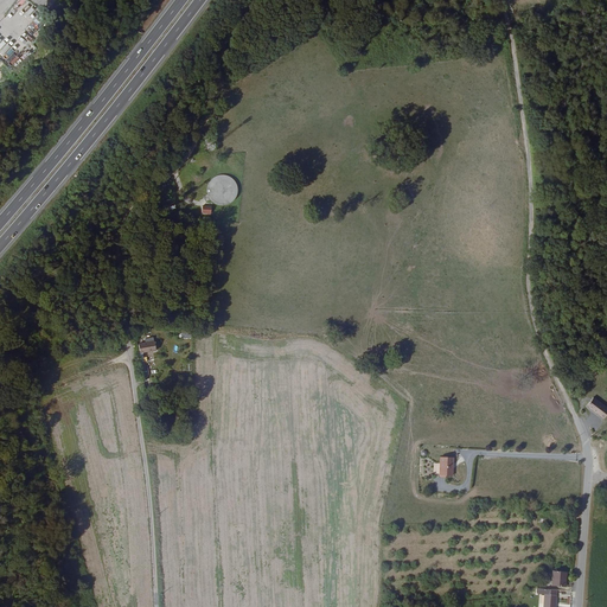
[(27,24),(32,32),(46,23),(42,14),(27,24)]
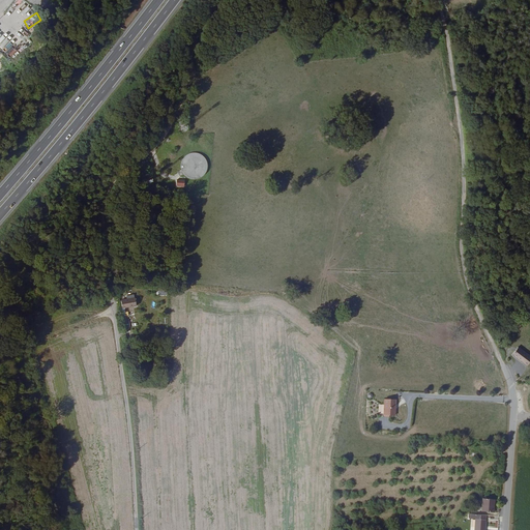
[(170,164),(171,164),(172,163),(173,163),(173,162),(174,160),(174,159),(174,158),(173,157),(172,156),(171,155),(170,155),(169,155),(168,155),(167,155),(166,156),(166,157),(165,157),(165,158),(165,159),(165,160),(165,162),(166,163),(167,164),(168,164),(169,164),(170,164)]
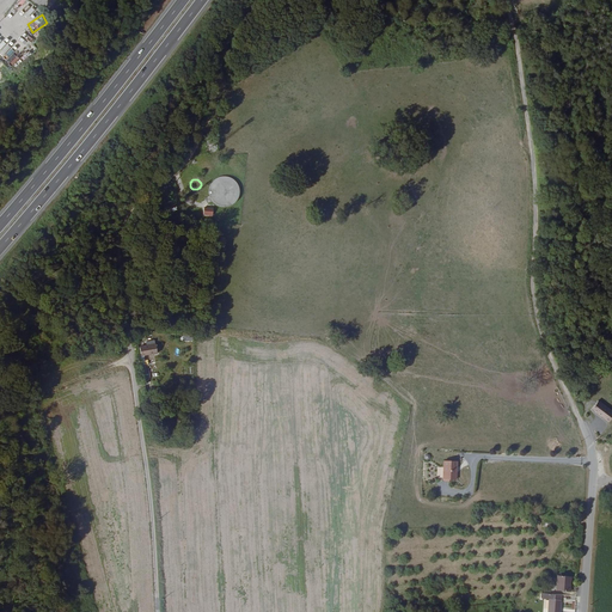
[(202,182),(201,183),(201,184),(201,185),(201,187),(201,188),(202,189),(203,190),(204,190),(206,190),(207,190),(208,190),(209,189),(210,189),(210,188),(212,187),(212,185),(212,184),(210,183),(210,182),(209,182),(209,181),(208,181),(207,181),(206,181),(204,181),(203,181),(202,182)]
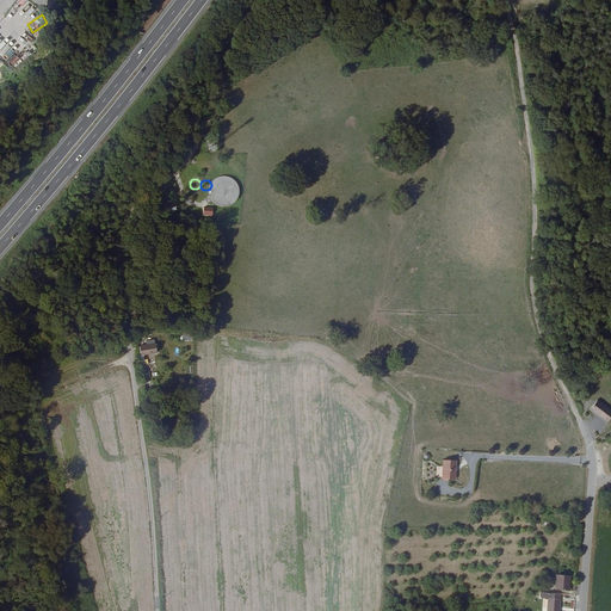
[(140,360),(155,358),(154,349),(139,351),(140,360)]
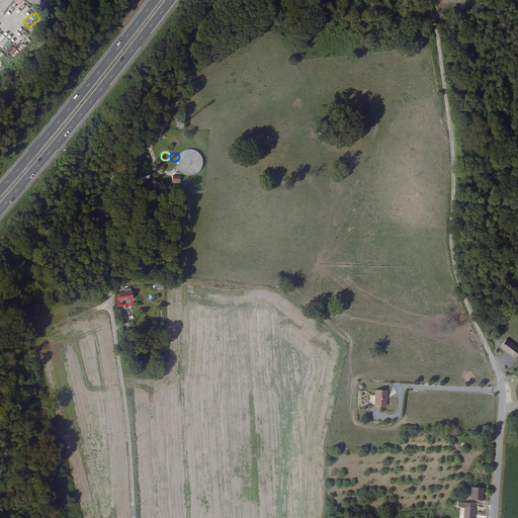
[(512,368),(517,362),(517,359),(511,352),(504,359),(512,368)]
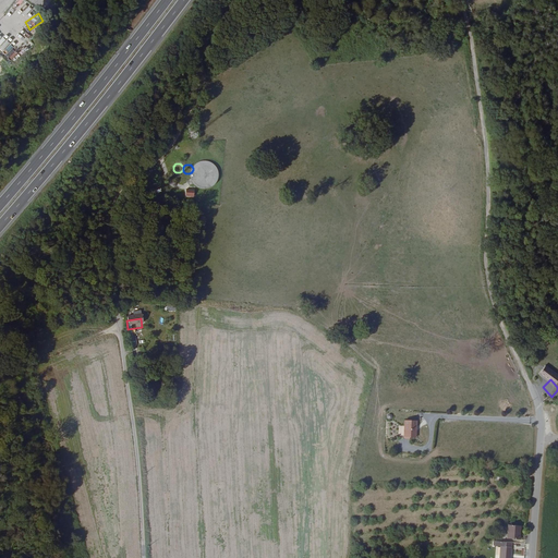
[(401,436),(413,437),(414,422),(414,421),(403,420),(402,421),(401,436)]
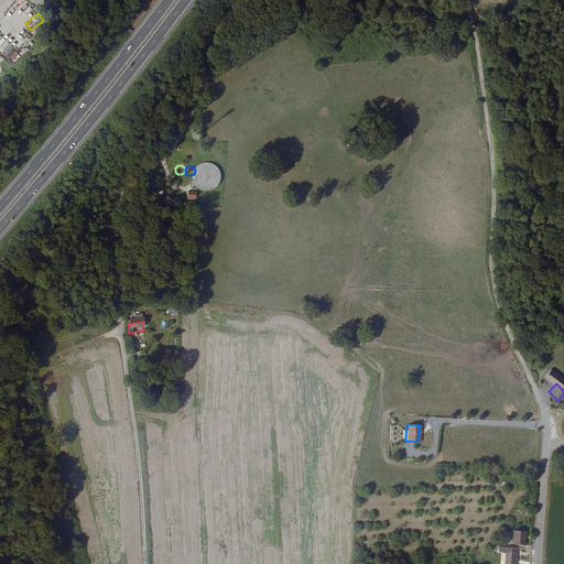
[(521,544),(522,531),(510,530),(509,543),(521,544)]
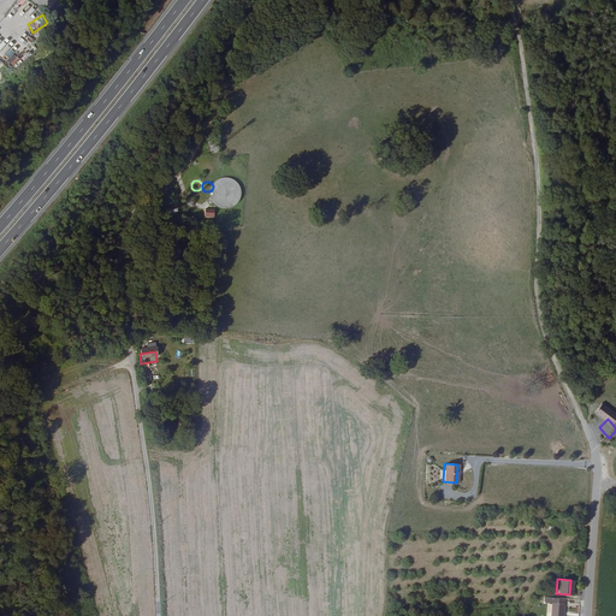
[(548,615),(560,615),(562,598),(542,597),(542,602),(550,603),(548,615)]
